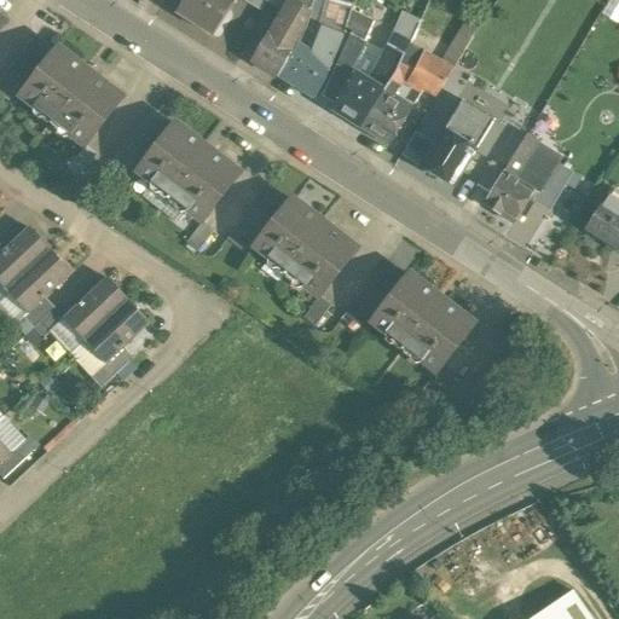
[(184,0),(175,13),(212,38),(235,3),(231,0),(184,0)]
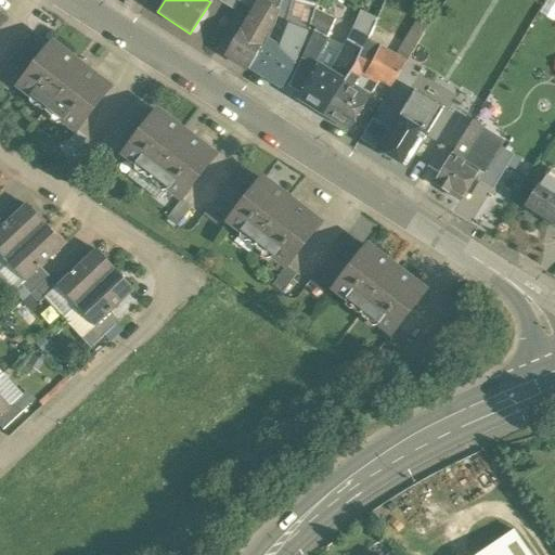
[(237,0),(217,0),(234,11),(237,1),(237,0)]
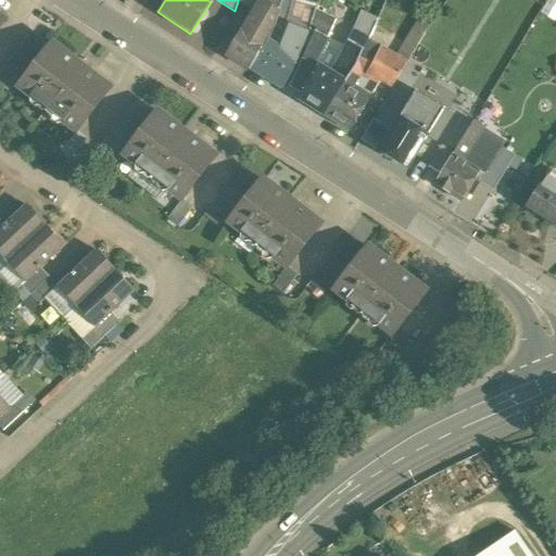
[(252,0),(238,0),(238,1),(249,9),(252,0)]
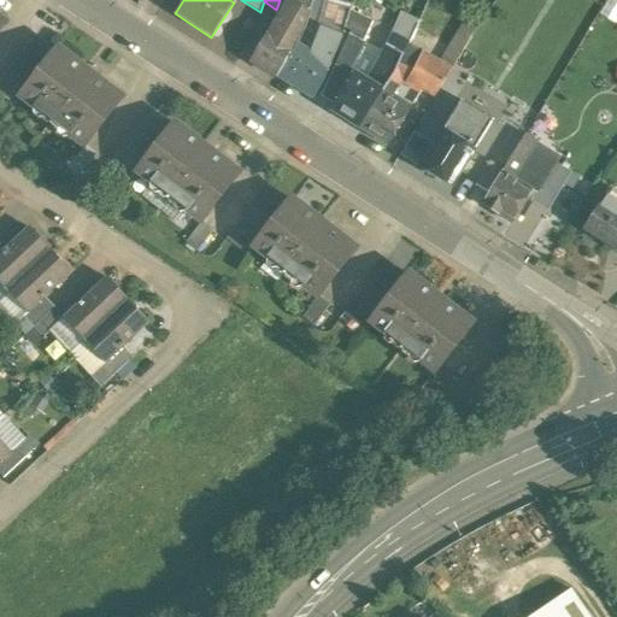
[(280,0),(276,10),(282,13),(288,4),(307,17),(312,0),(280,0)]
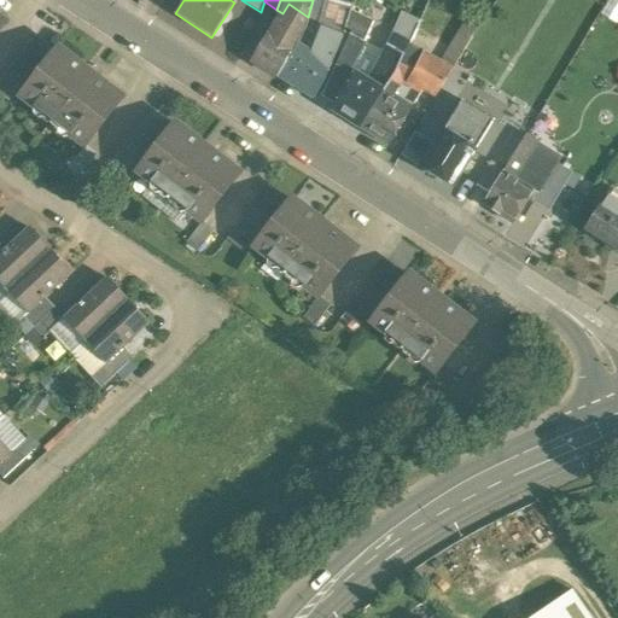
[(324,0),(313,0),(308,17),(304,30),(315,34),(324,0)]
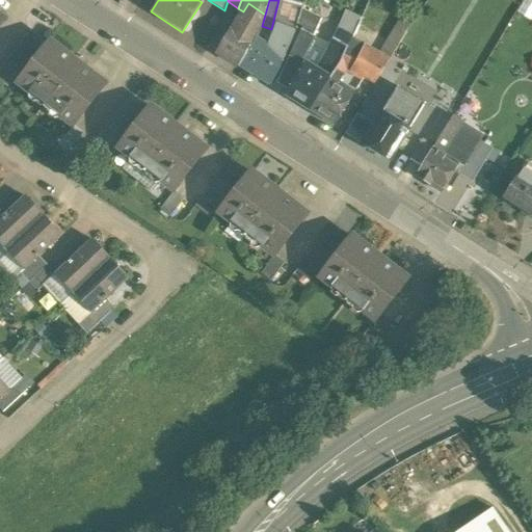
[(243,11),(233,28),(234,28),(218,54),(238,67),(255,38),(262,26),(265,15),(248,3),(243,11)]
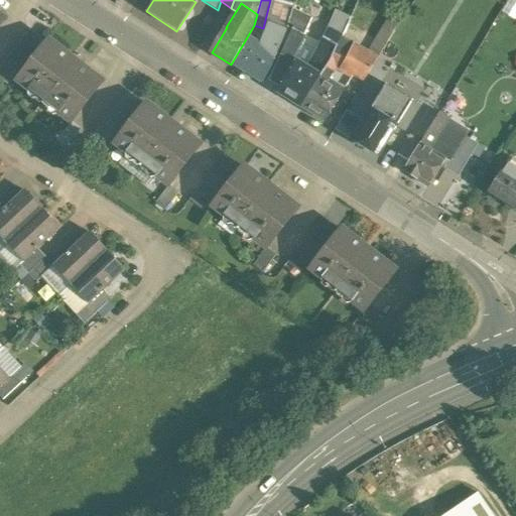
[(311,19),(291,10),(286,27),(291,29),(303,35),(311,19)]
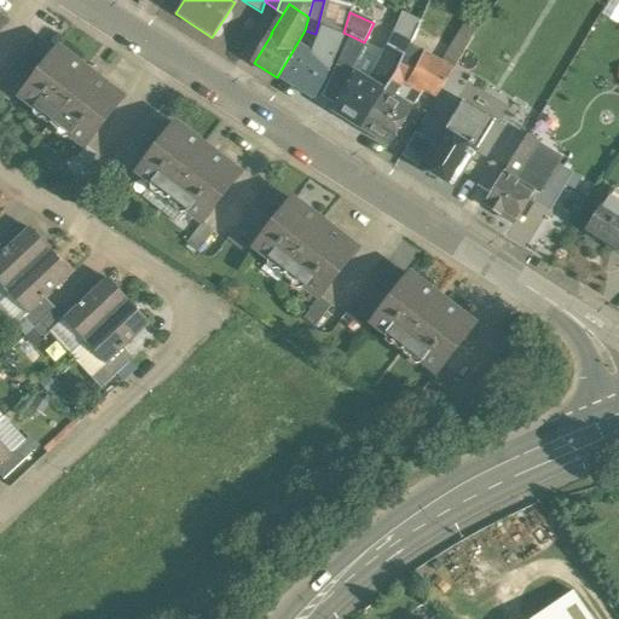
[(467,22),(440,64),(452,71),(479,29),(467,22)]
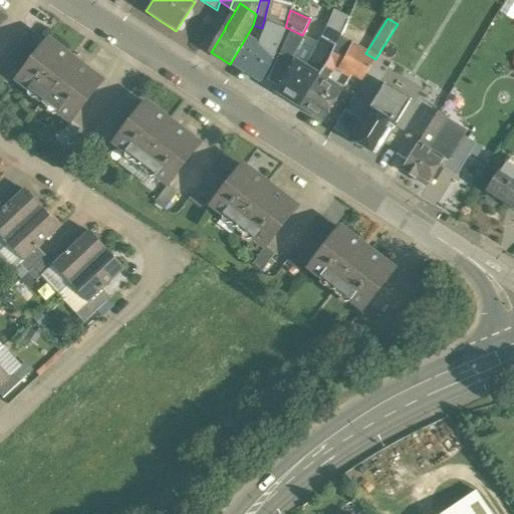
[(267,24),(257,44),(263,47),(270,32),(273,26),(267,24)]
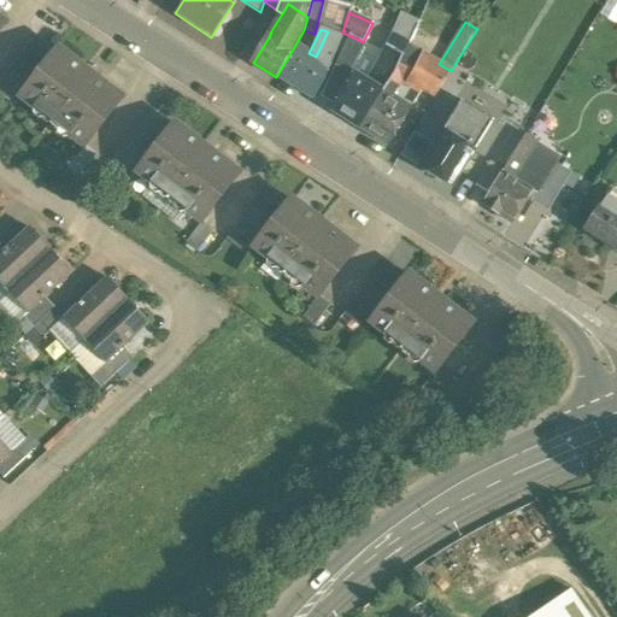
[(341,36),(328,31),(324,39),(338,43),(341,36)]
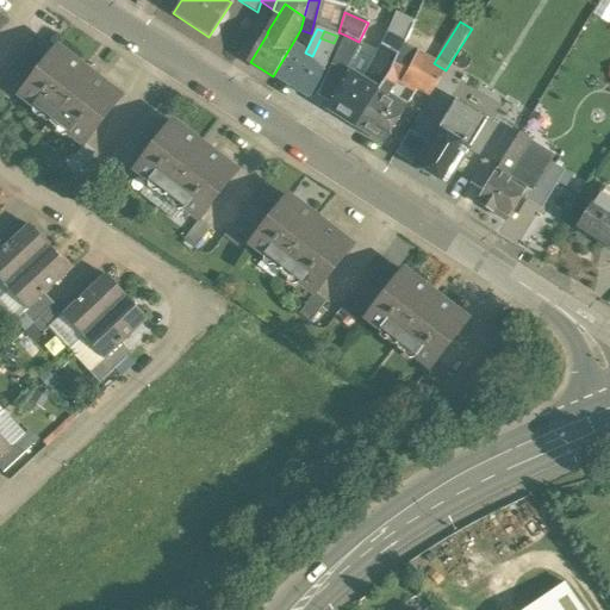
[(408,38),(392,31),(384,47),(400,55),(404,45),(408,38)]
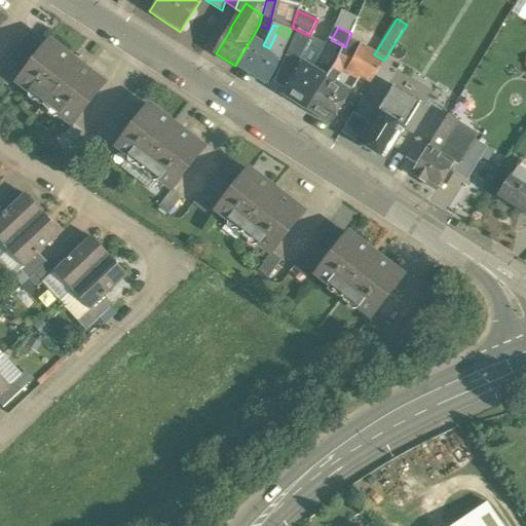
[(297,30),(285,57),(287,58),(297,63),(309,36),(297,30)]
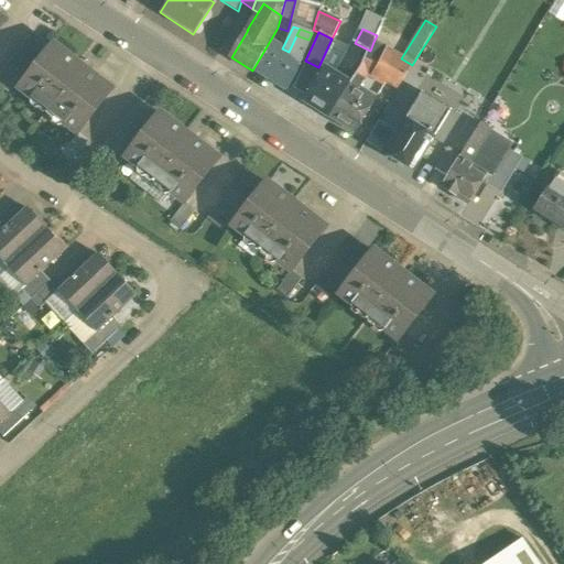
[(31,33),(0,73),(0,88),(12,97),(18,89),(50,49),(31,33)]
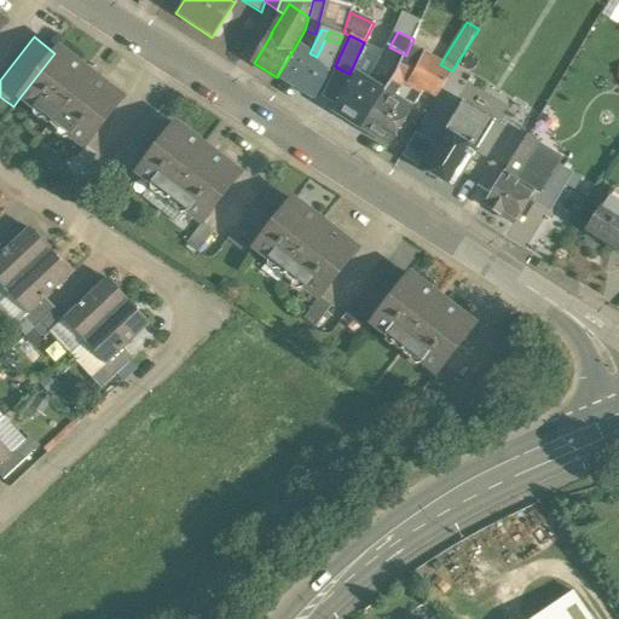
[(310,53),(296,45),(277,77),(313,100),(325,80),(339,44),(325,39),(317,57),(310,53)]
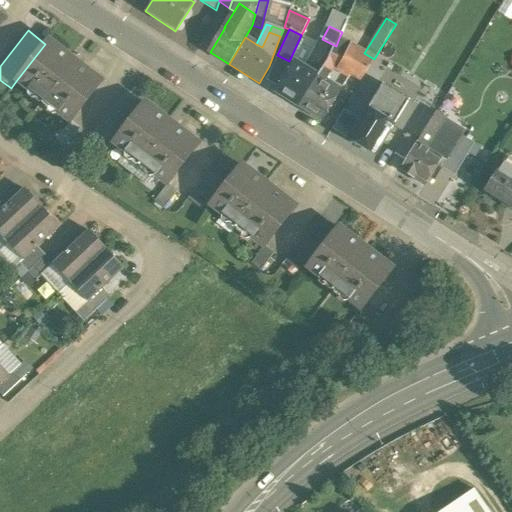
[(351,45),(339,38),(336,46),(329,60),(324,67),(321,72),(318,77),(325,81),(333,68),(343,75),(345,72),(349,67),(353,69),(363,53),(350,45),(351,45)]
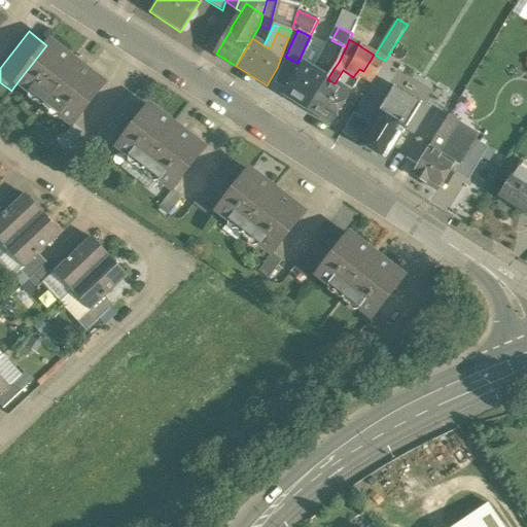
[(346,47),(331,40),(324,55),(331,59),(339,62),(346,47)]
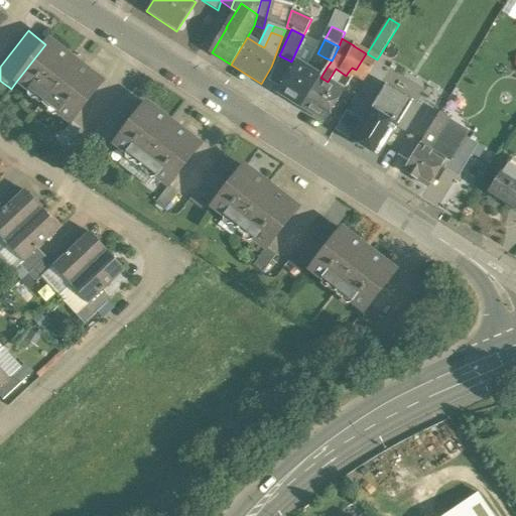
[(101,84),(47,42),(45,44),(16,82),(28,92),(30,89),(59,111),(57,113),(70,123),(71,123),(101,84)]
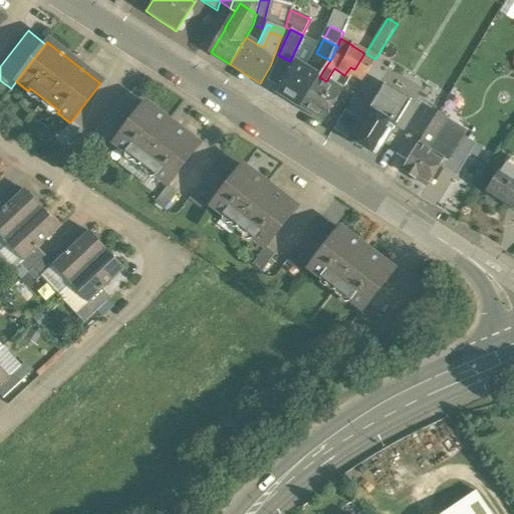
[(365,53),(364,53),(354,69),(350,67),(346,72),(362,80),(371,67),(375,59),(365,53)]
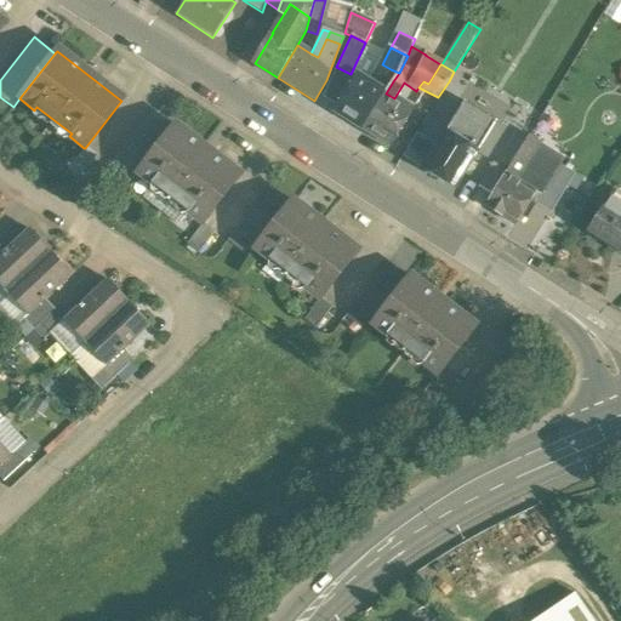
[(339,68),(325,93),(340,103),(357,79),(357,78),(351,74),(339,68)]
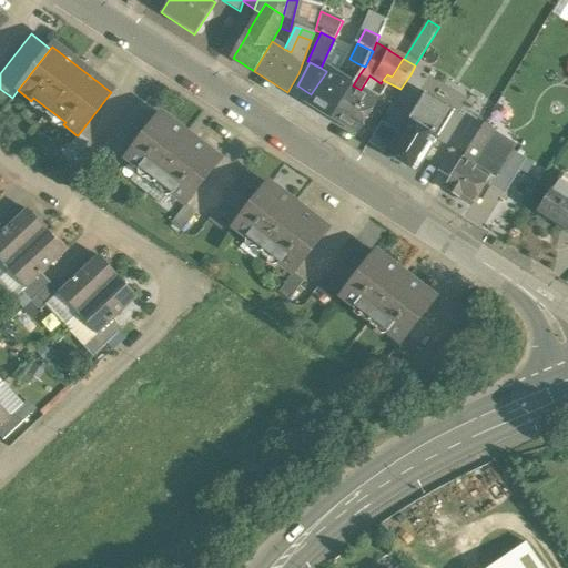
[(357,63),(353,70),(359,74),(365,67),(357,63)]
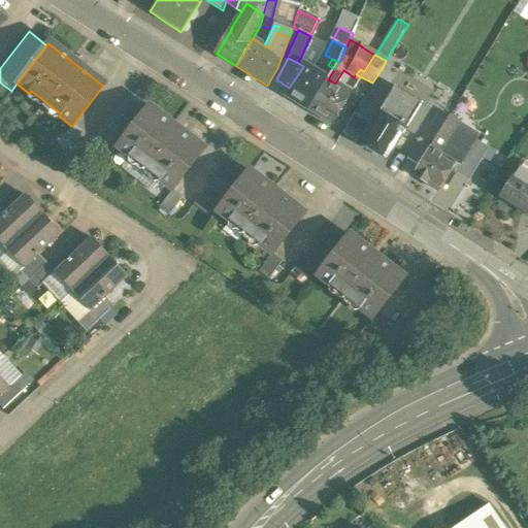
[(289,88),(285,96),(308,110),(328,79),(322,75),(304,64),(303,66),(303,67),(289,88)]
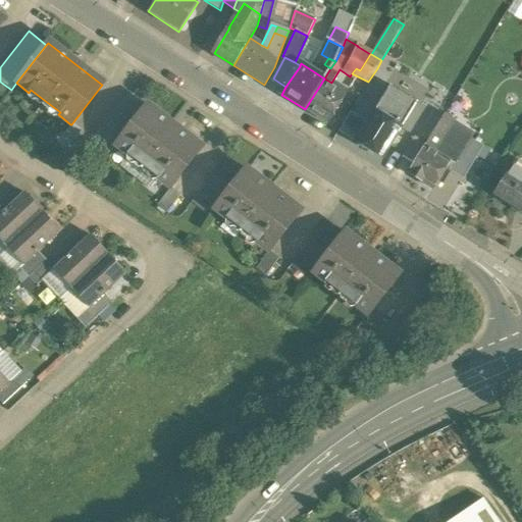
[(330,68),(324,64),(321,69),(327,73),(330,68)]
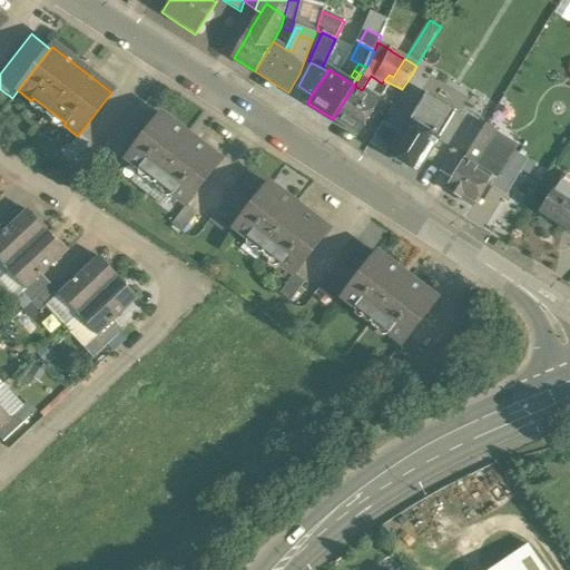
[(357,80),(351,76),(347,81),(354,86),(357,80)]
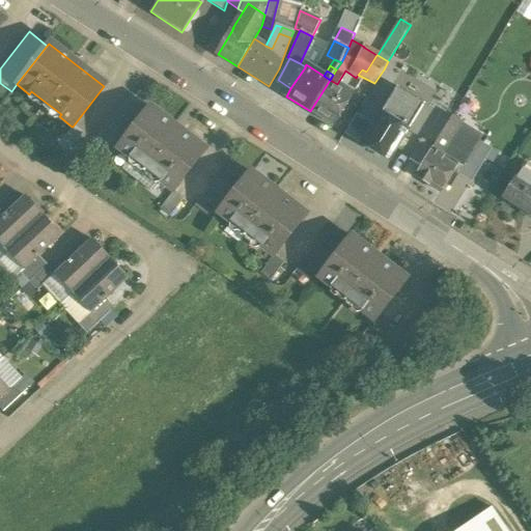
[(330,80),(310,111),(333,126),(353,94),(337,84),(330,80)]
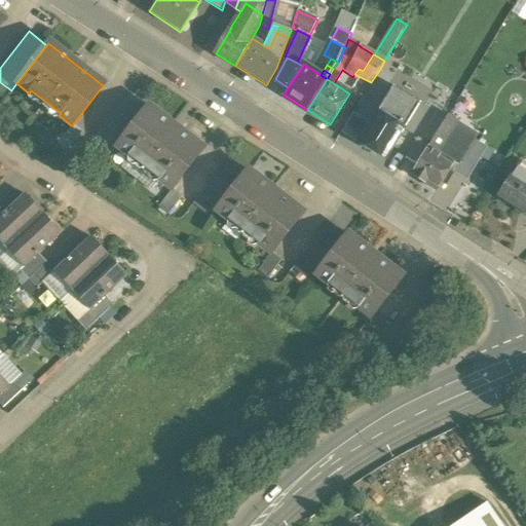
[(393,86),(370,124),(359,143),(385,159),(420,103),(393,86)]
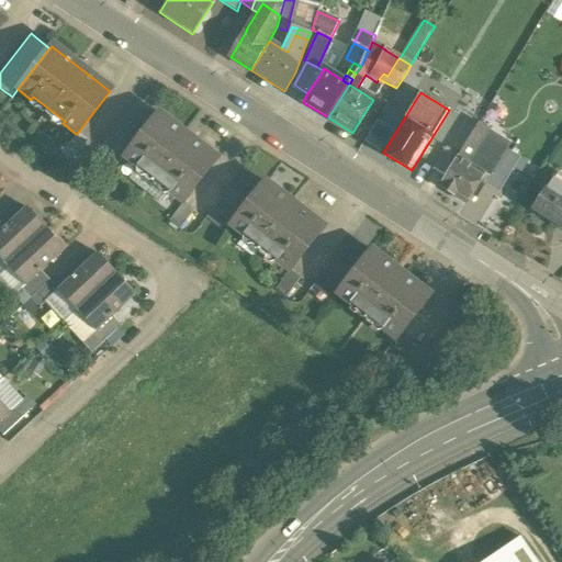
[(137,101),(100,150),(119,165),(124,157),(156,116),(137,101)]
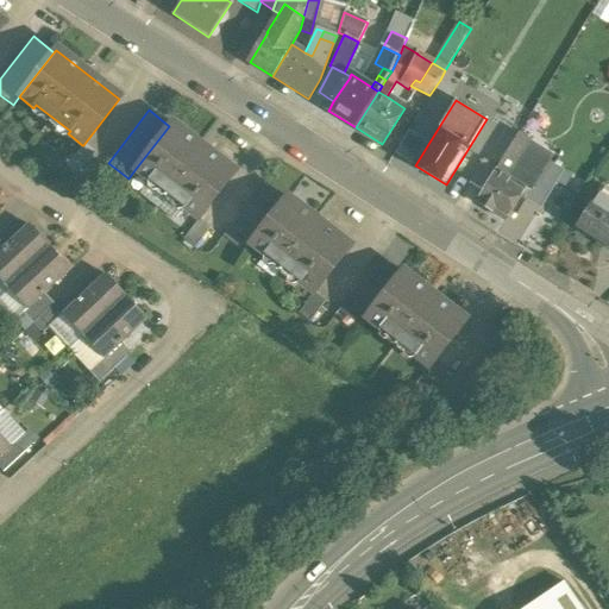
[(234,173),(171,124),(169,126),(135,170),(149,182),(151,179),(186,205),(183,208),(198,220),(199,219),(234,173)]
